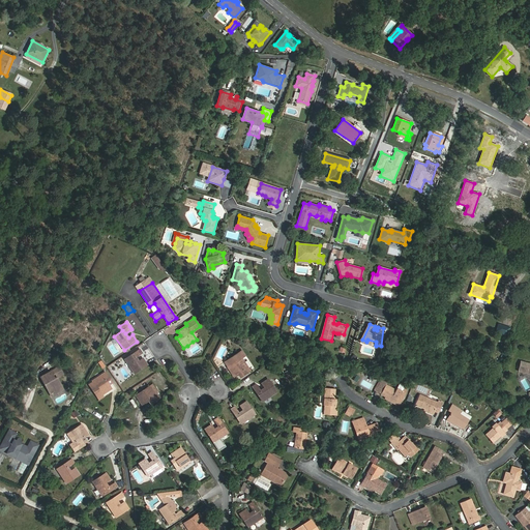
[(510,328),(499,324),(496,331),(507,335),(510,328)]
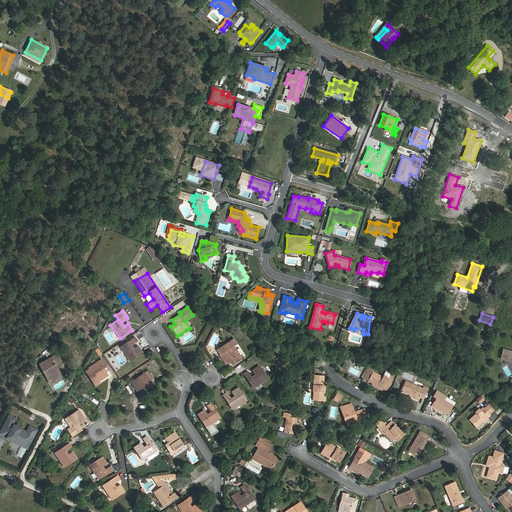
[(135,337),(120,347),(129,361),(142,353),(138,346),(134,349),(131,345),(137,341),(135,337)]
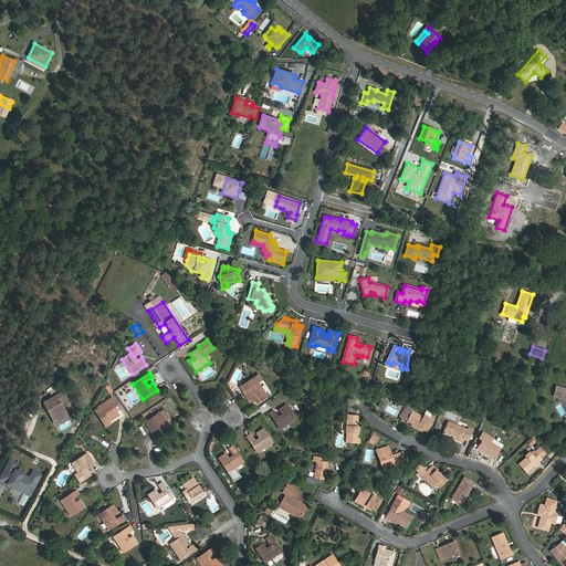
[(243,391),(243,392),(250,402),(254,399),(257,398),(259,401),(266,396),(258,383),(261,380),(258,375),(240,387),(243,391)]
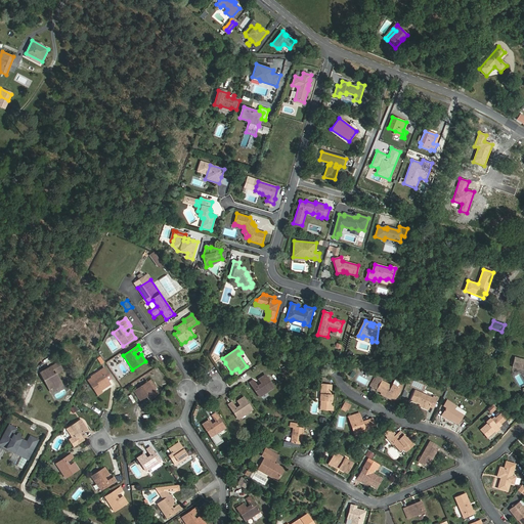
[(523,359),(515,357),(512,366),(523,369),(523,359)]
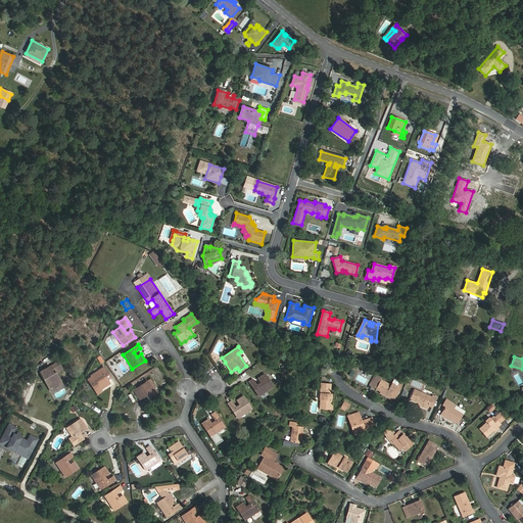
[(53,385),(62,378),(55,369),(61,365),(56,358),(40,371),(45,377),(46,376),(53,385)]
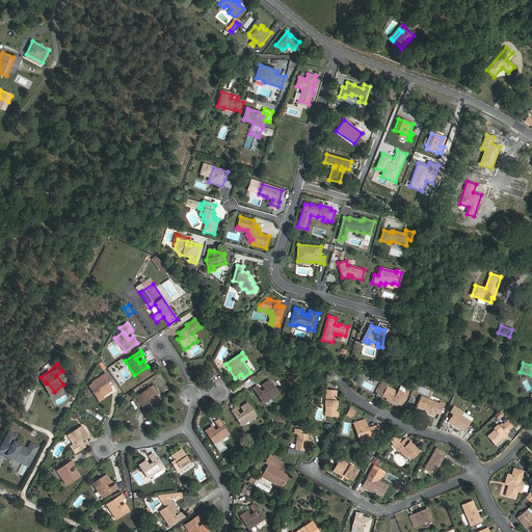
[(111,391),(107,383),(111,381),(105,373),(91,382),(92,384),(88,387),(99,402),(103,399),(102,397),(111,391)]
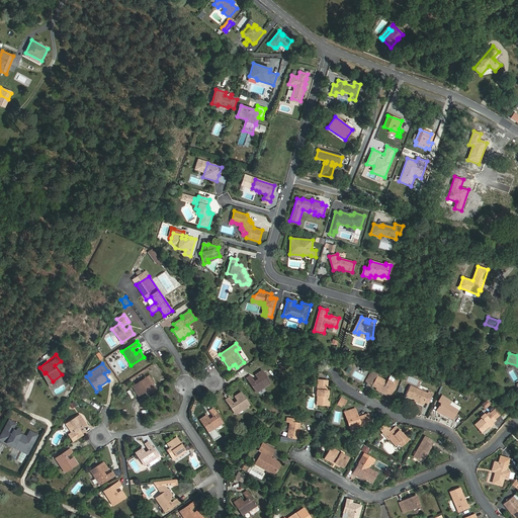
[(256,393),(270,383),(262,370),(255,374),(258,379),(254,381),(250,375),(246,378),(256,393)]
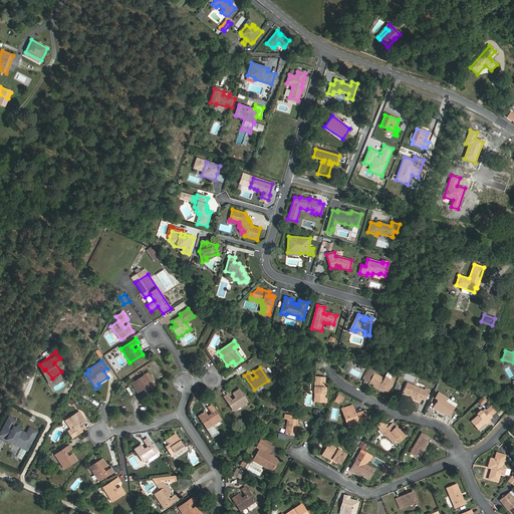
[(362,378),(369,382),(374,373),(375,371),(368,368),(362,378)]
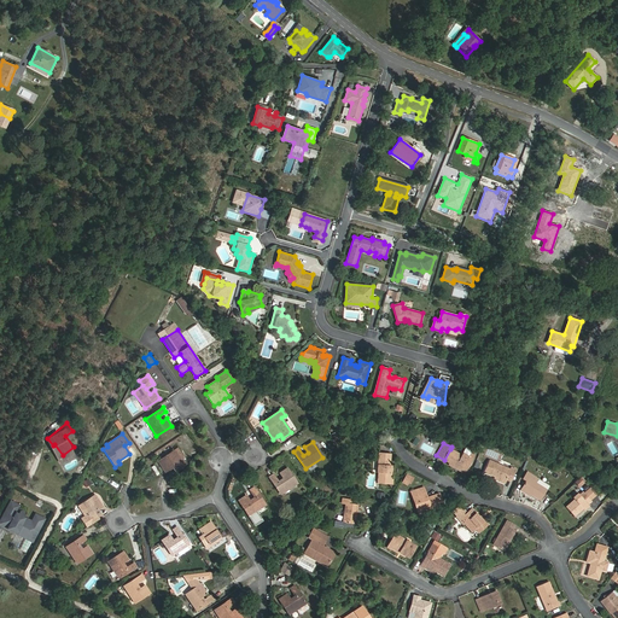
[(75,449),(74,447),(63,455),(54,444),(53,445),(62,459),(75,449)]
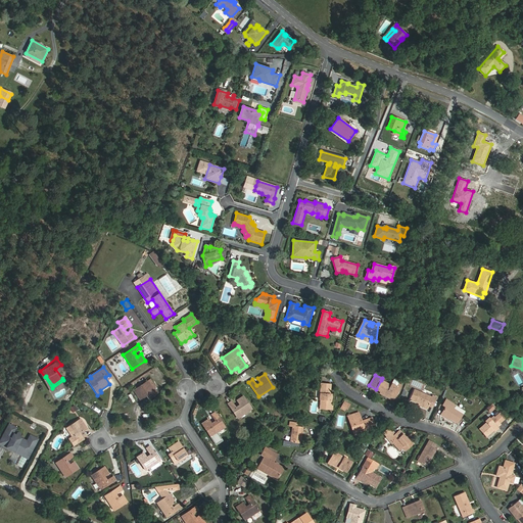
[(390,397),(394,399),(401,386),(397,384),(399,381),(395,379),(394,379),(390,385),(381,380),(376,389),(384,393),(390,397)]
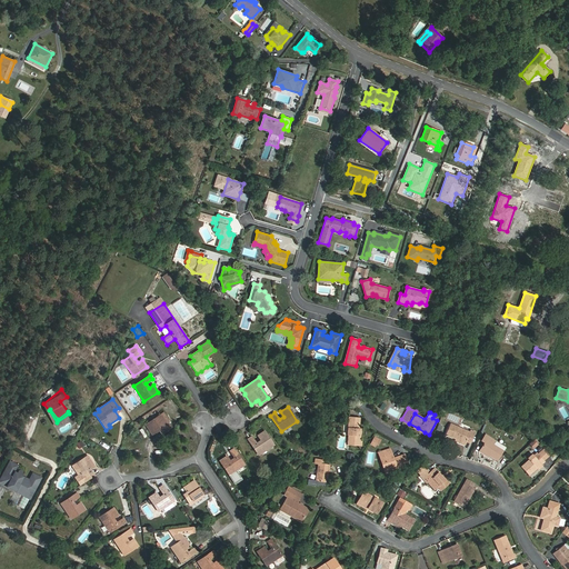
[(170,428),(160,415),(146,425),(152,435),(159,430),(161,433),(170,428)]
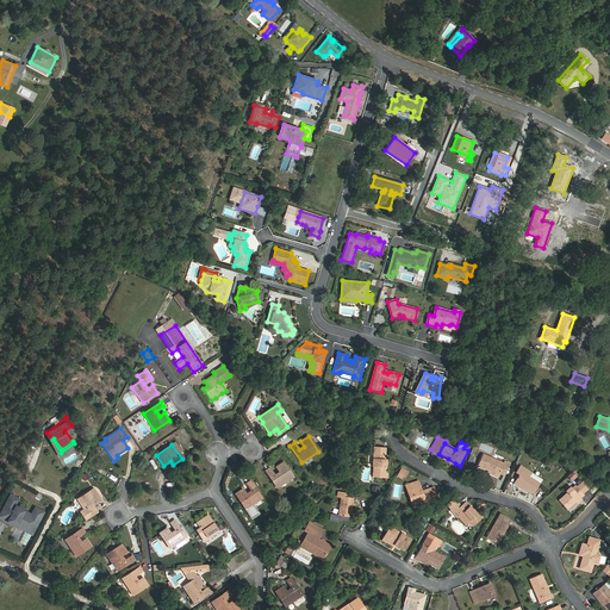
[(386,448),(374,447),(373,465),(374,466),(373,475),(387,478),(388,473),(386,473),(387,460),(385,460),(386,448)]
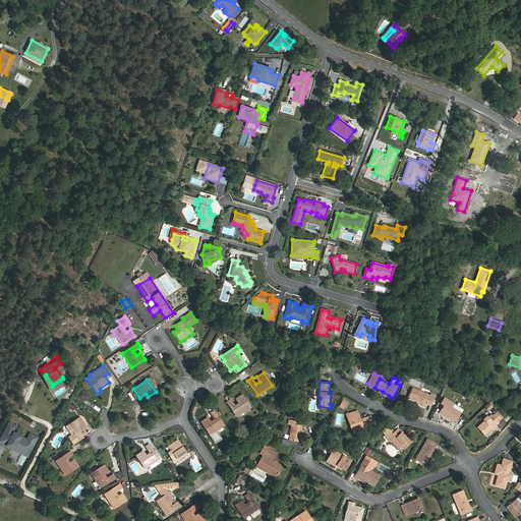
[(417,401),(426,405),(427,403),(430,405),(435,396),(431,395),(430,397),(413,389),(409,398),(417,401)]
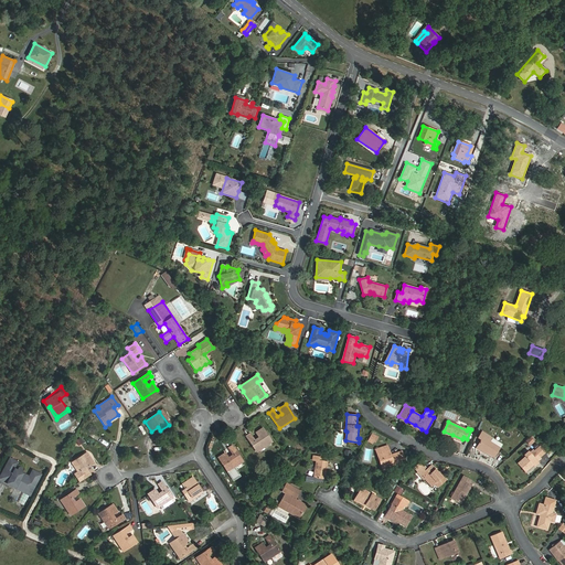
[(272,441),(263,427),(256,432),(258,437),(254,439),(249,434),(245,436),(256,452),(272,441)]
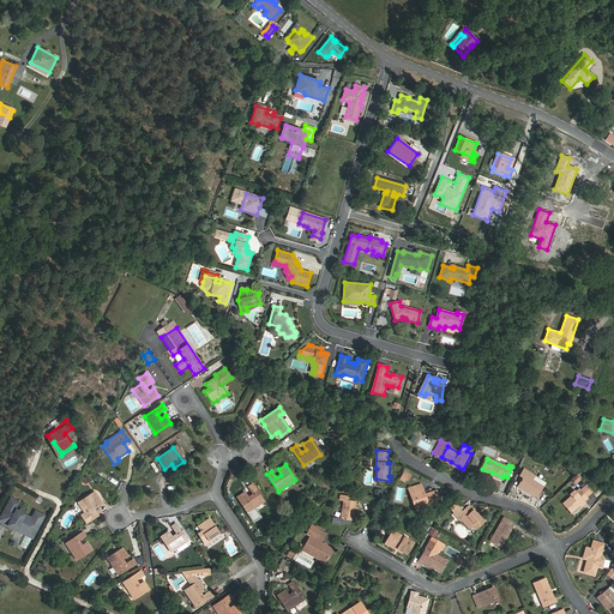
[(519,485),(528,491),(537,497),(543,487),(541,485),(543,481),(535,476),(524,469),(519,475),(524,477),(519,485)]
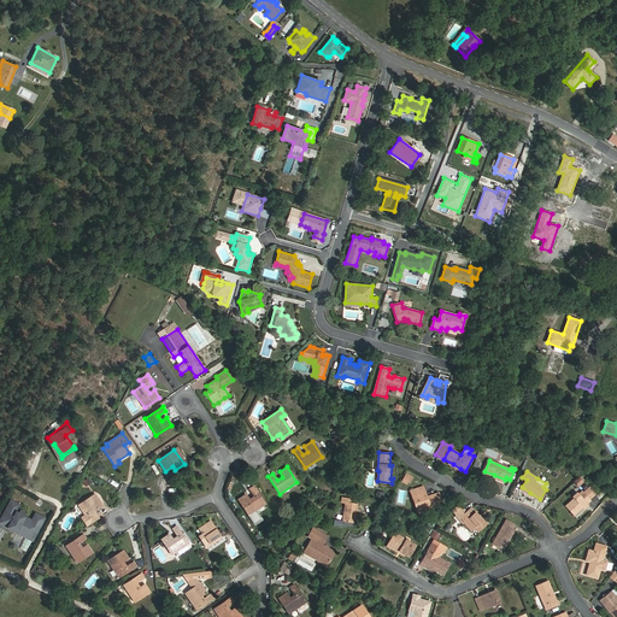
[(574,482),(579,487),(585,481),(580,476),(574,482)]
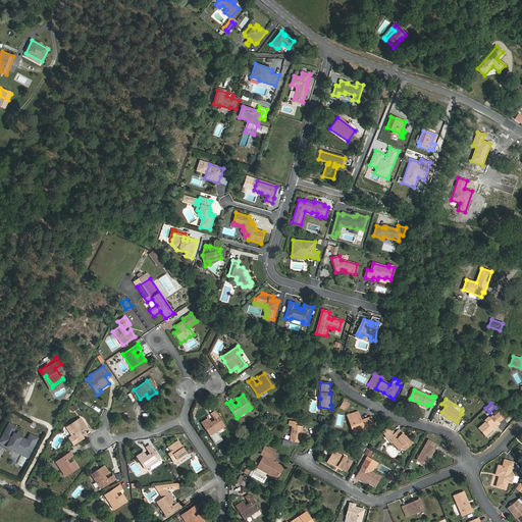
[(210,435),(224,426),(214,411),(211,414),(214,420),(211,422),(208,418),(201,422),(210,435)]
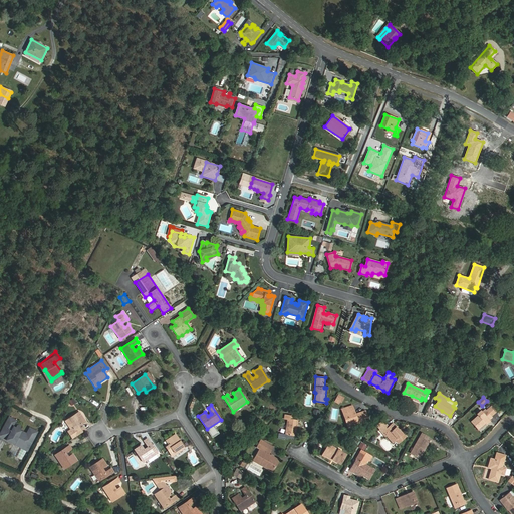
[(345,413),(349,427),(368,421),(364,411),(355,414),(352,406),(341,409),(342,414),(345,413)]
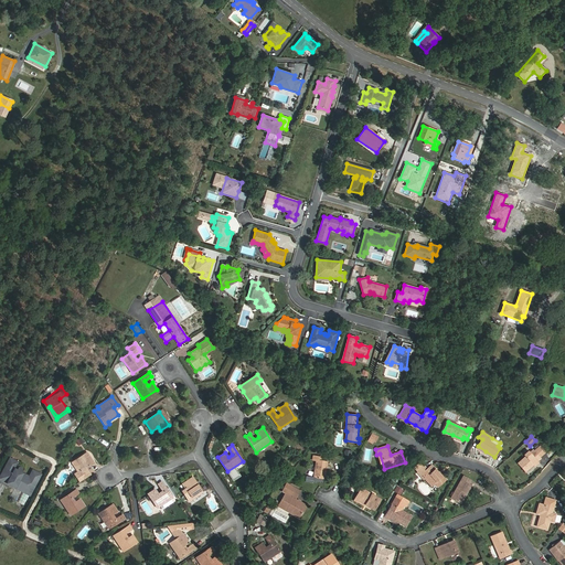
[(525,471),(529,469),(537,461),(540,458),(533,450),(530,452),(528,451),(524,455),(525,456),(518,464),(525,471)]
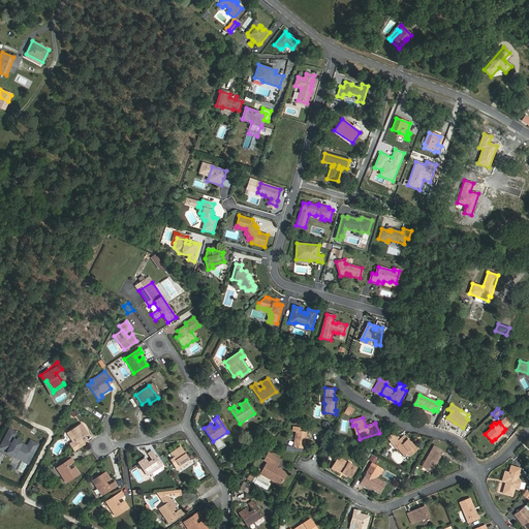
[(86,443),(88,442),(84,436),(88,433),(82,424),(67,433),(73,444),(70,446),(74,452),(86,443)]
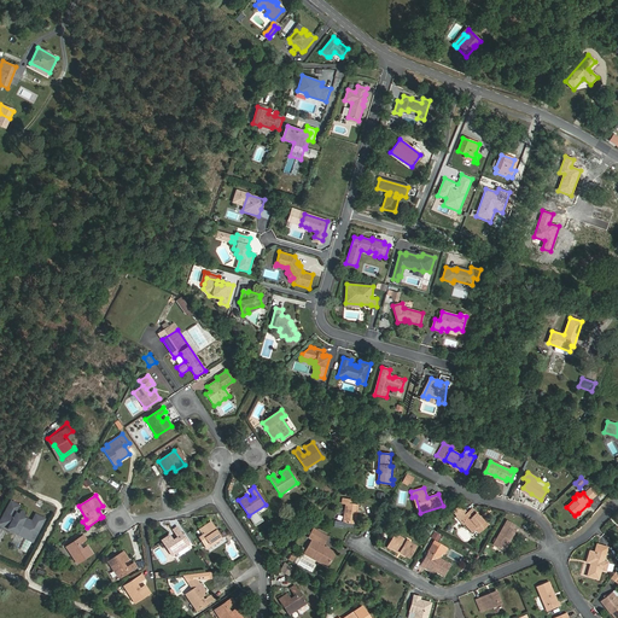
[(343,522),(355,524),(359,506),(351,505),(351,500),(343,499),(342,503),(347,503),(343,522)]
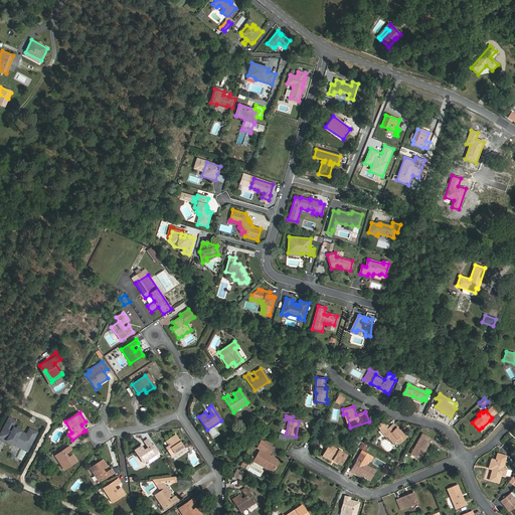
[(497,425),(500,420),(495,416),(491,421),(497,425)]
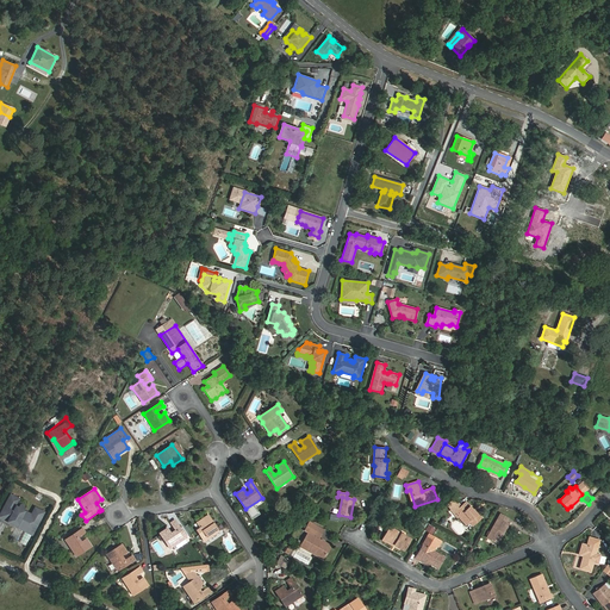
[(37,527),(44,512),(37,509),(33,516),(32,515),(23,510),(24,506),(23,505),(22,505),(20,505),(19,508),(17,506),(20,499),(16,497),(14,498),(10,497),(0,515),(0,517),(8,522),(10,520),(18,523),(17,527),(25,531),(30,523),(37,527)]
